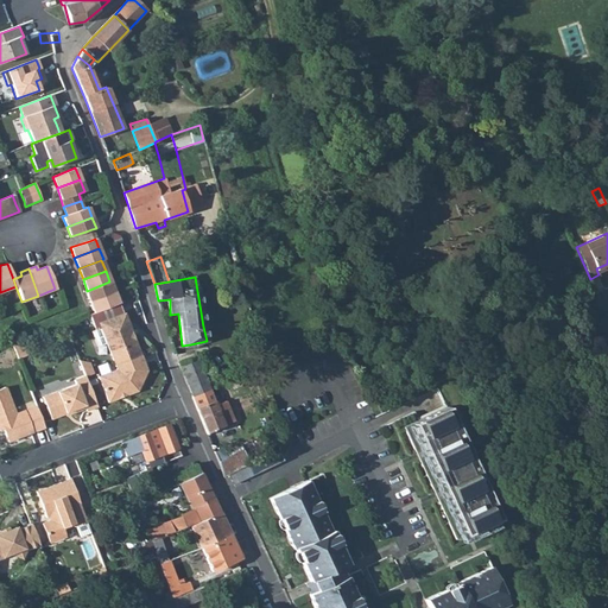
[(86,292),(89,302),(114,292),(109,282),(87,291),(86,292)]
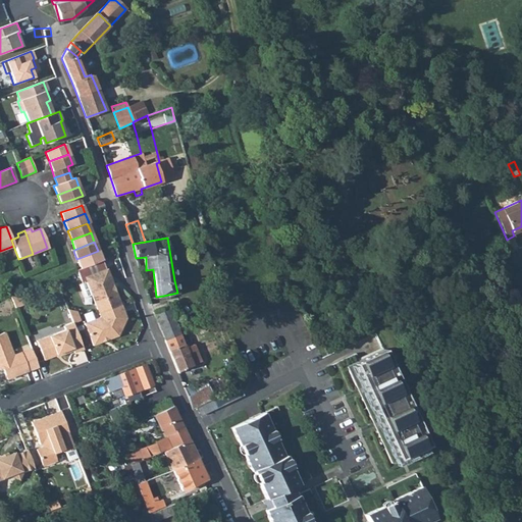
[(76,259),(81,268),(102,260),(98,251),(76,259)]
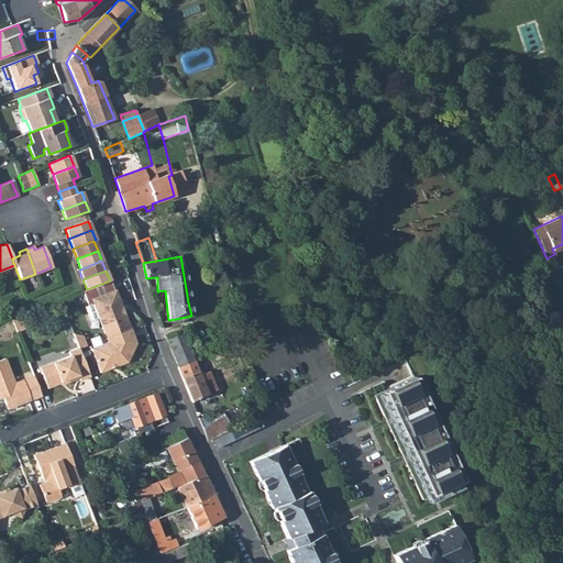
[(98,318),(106,338),(130,329),(124,315),(123,316),(120,308),(121,307),(114,290),(113,290),(110,280),(87,289),(83,291),(88,306),(92,305),(98,318)]
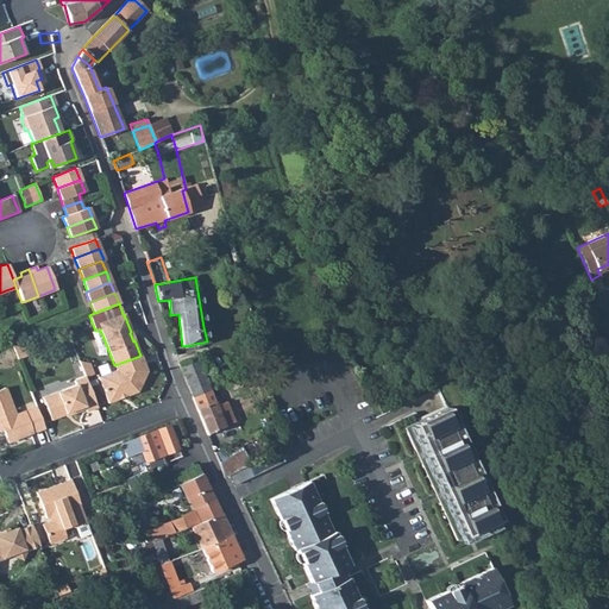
[(98,347),(106,344),(100,330),(95,331),(92,333),(98,347)]
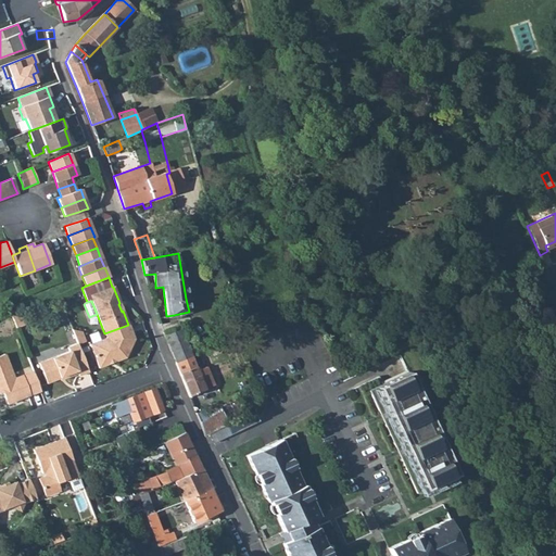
[(26,324),(21,312),(12,315),(16,328),(26,324)]
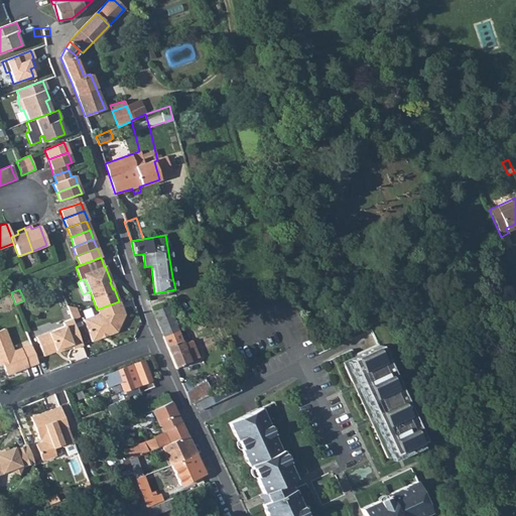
[(147,300),(150,308),(165,303),(161,292),(154,293),(145,295),(147,300)]
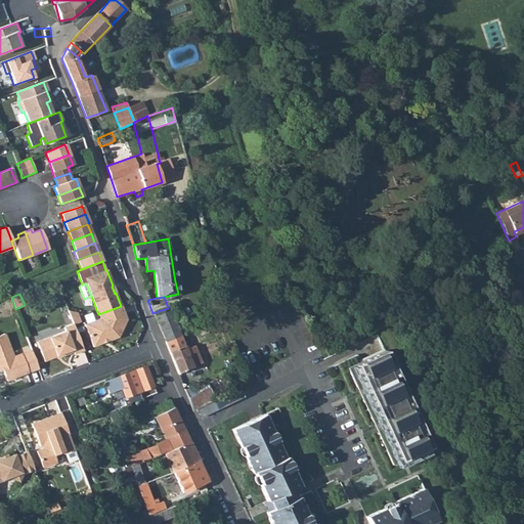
[(98,314),(99,318),(84,324),(92,347),(100,344),(100,342),(107,339),(108,341),(118,338),(126,319),(121,306),(98,314)]
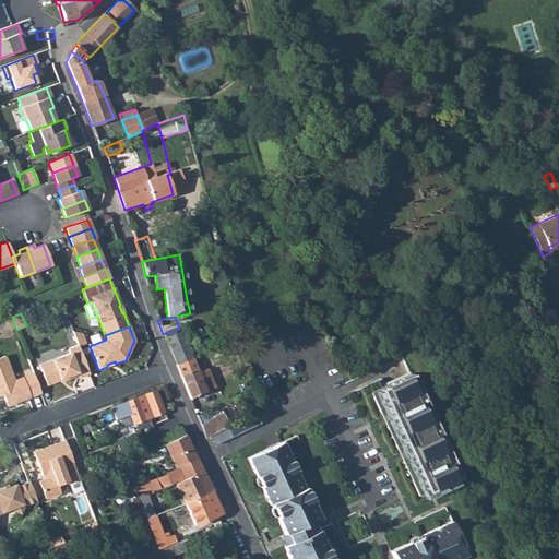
[(176,365),(193,359),(180,328),(179,329),(163,334),(176,365)]
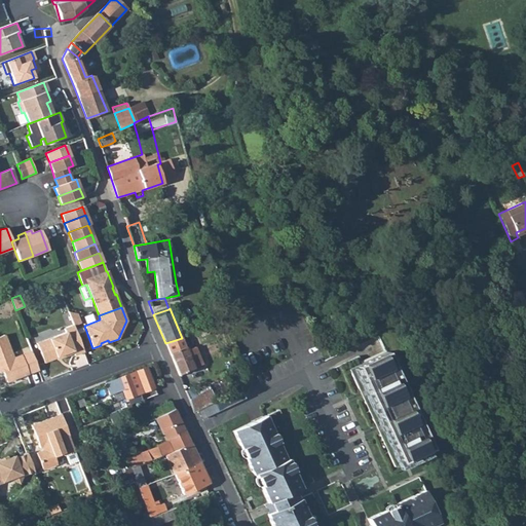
[(79,316),(72,320),(74,326),(81,323),(79,316)]
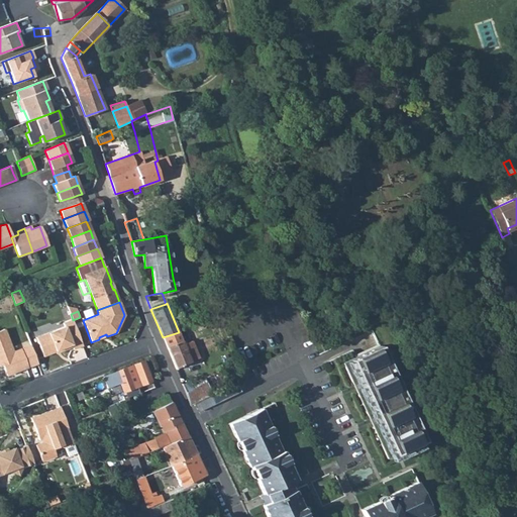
[(60,349),(60,352),(73,347),(74,349),(83,346),(73,320),(64,323),(65,327),(36,337),(43,356),(56,352),(57,352),(56,351),(60,349)]
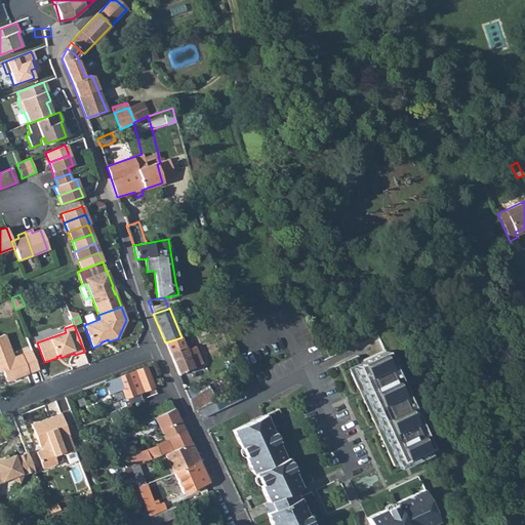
[(6,381),(38,369),(31,351),(13,357),(4,334),(0,335),(0,365),(1,366),(2,370),(6,381)]
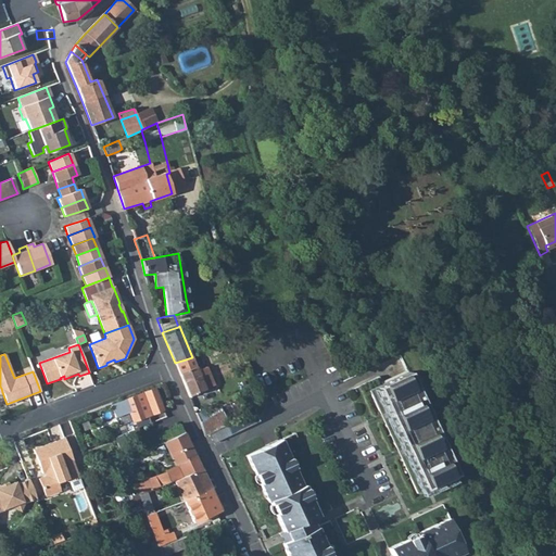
[(214,386),(205,367),(198,370),(192,357),(175,363),(188,396),(214,386)]
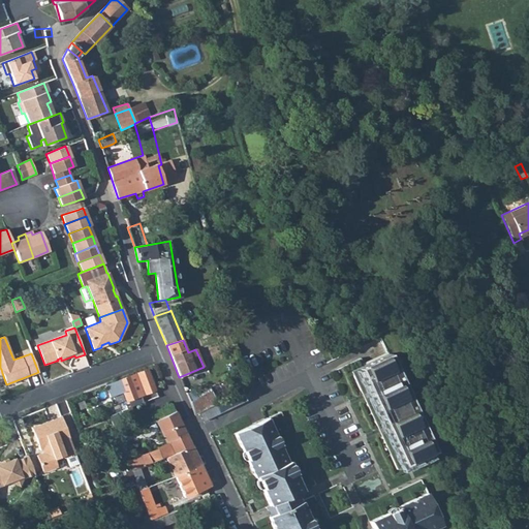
[(389,354),(350,372),(361,393),(368,389),(371,396),(364,399),(377,428),(384,425),(387,431),(380,435),(397,469),(434,452),(389,354)]
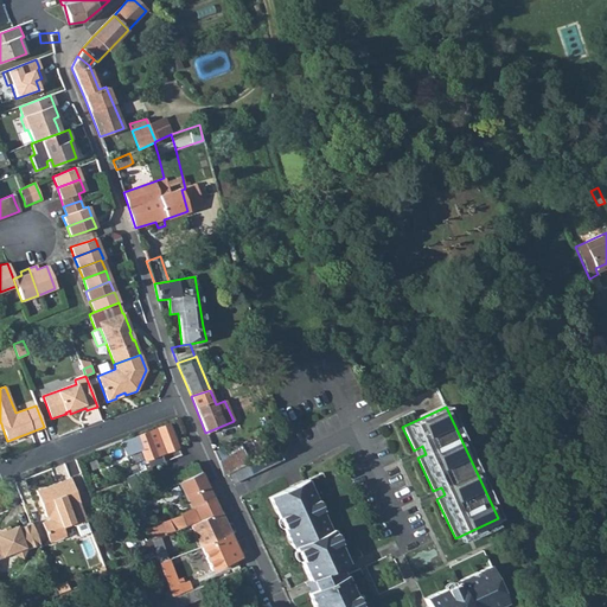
[(126,441),(131,453),(140,449),(145,460),(178,447),(168,425),(126,441)]
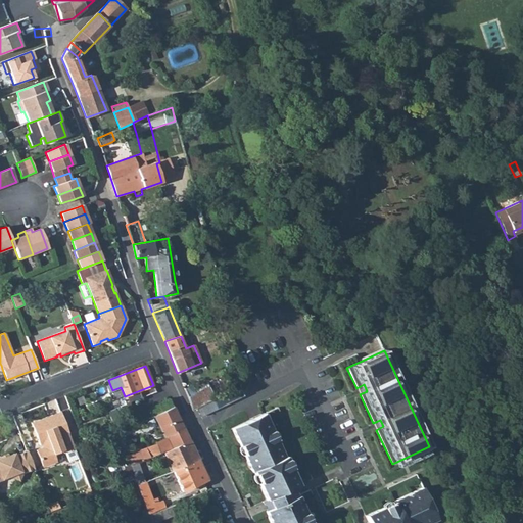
[(208,386),(214,396),(228,389),(223,375),(206,383),(208,386)]
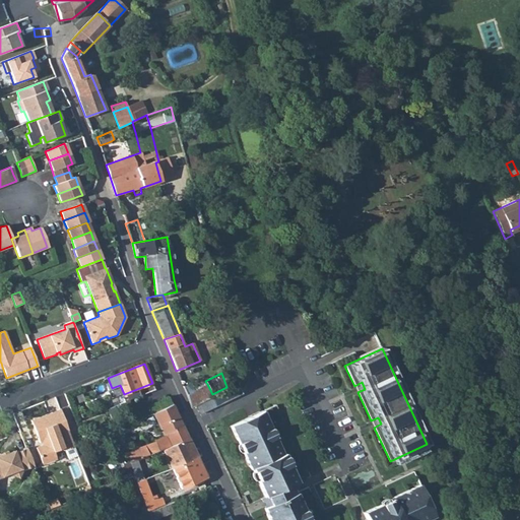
[(183,388),(186,395),(196,390),(193,384),(183,388)]
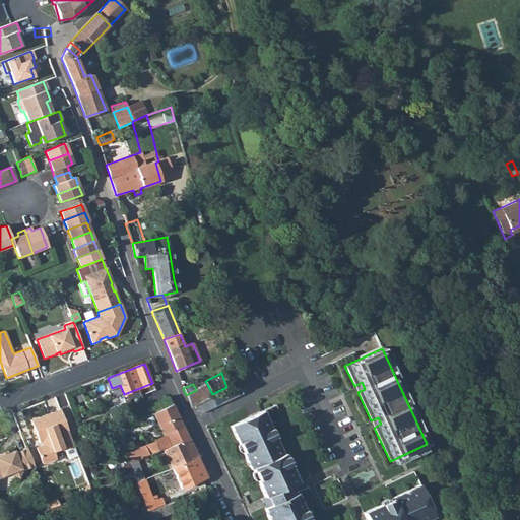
[(186,395),(191,408),(213,397),(212,394),(207,384),(196,390),(186,395)]
